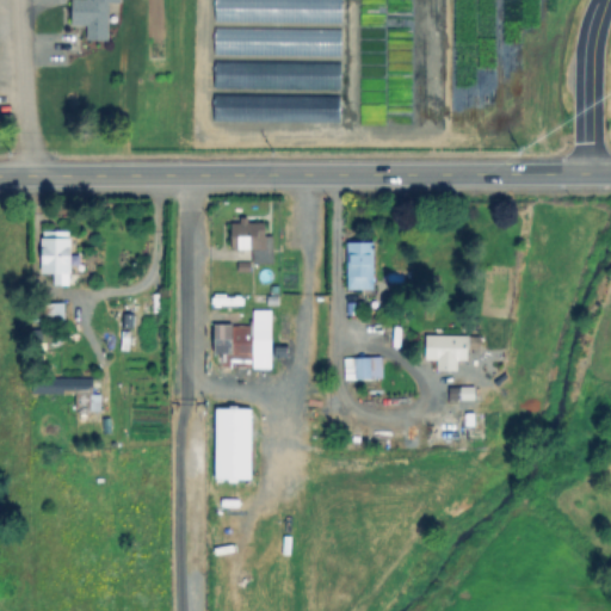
[(123,0),(123,2),(111,2),(111,43),(87,43),(88,20),(73,20),(73,0),(123,0)]
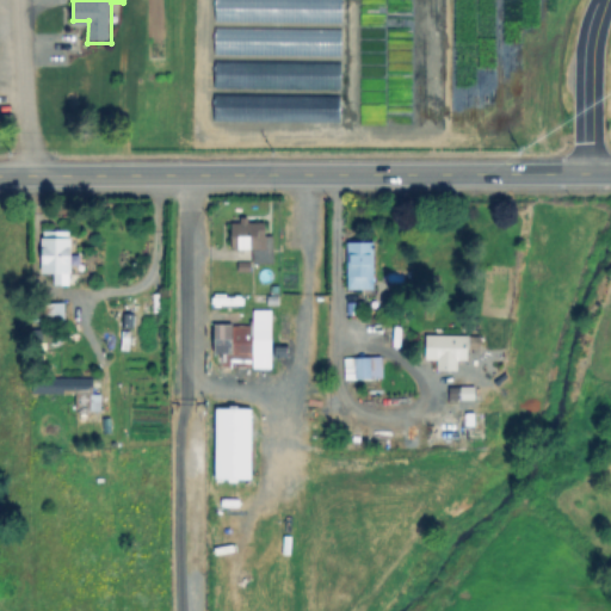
[(273,241),(273,265),(253,265),(253,246),(232,246),(232,220),(263,220),(263,241),(273,241)]
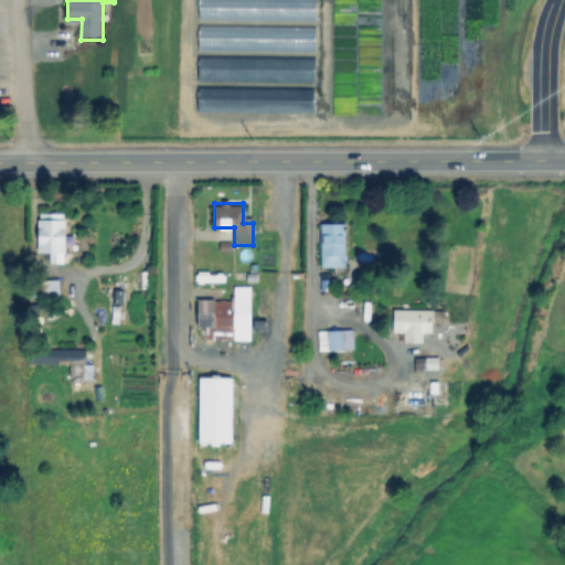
[(67,217),(67,254),(41,254),(41,216),(67,217)]
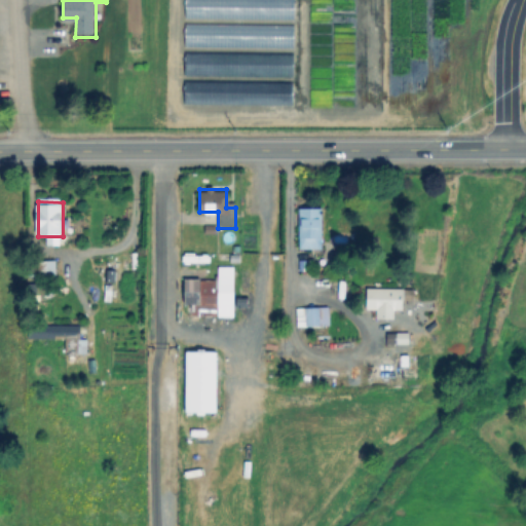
[(318,209),(297,209),(297,251),(318,251),(318,209)]
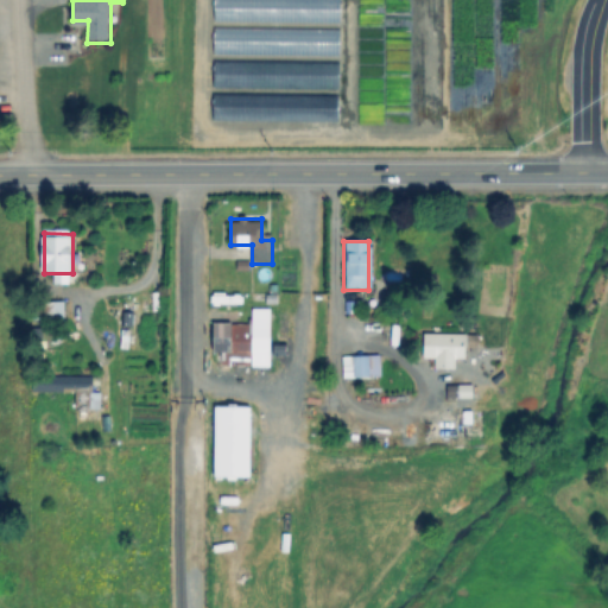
[(37,321),(35,303),(65,299),(68,317),(37,321)]
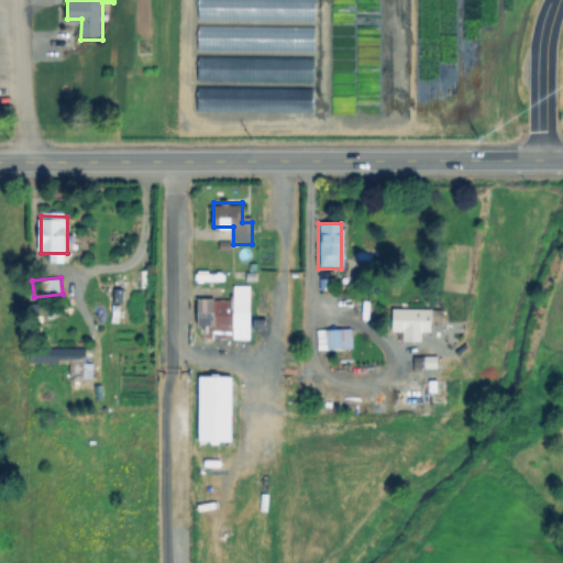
[(252,285),(252,337),(206,337),(206,324),(197,324),(197,297),(216,297),(216,300),(232,300),(232,284),(252,285)]
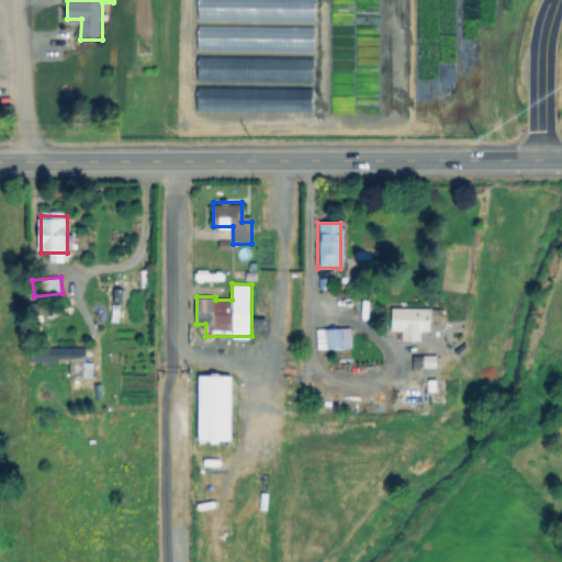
[(389,333),(400,333),(400,341),(420,341),(420,333),(435,333),(435,310),(390,310),(389,333)]
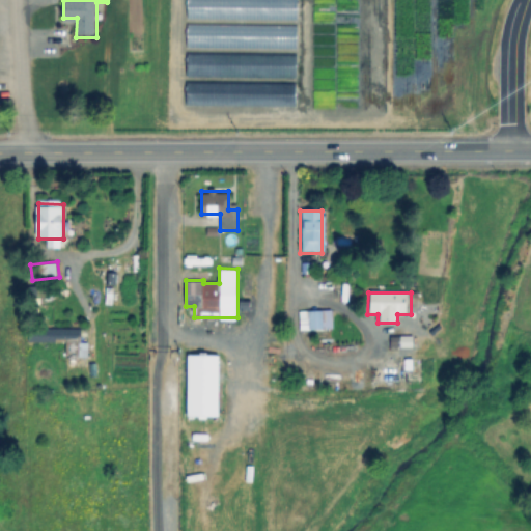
[(298,310),(298,329),(330,328),(330,309),(298,310)]
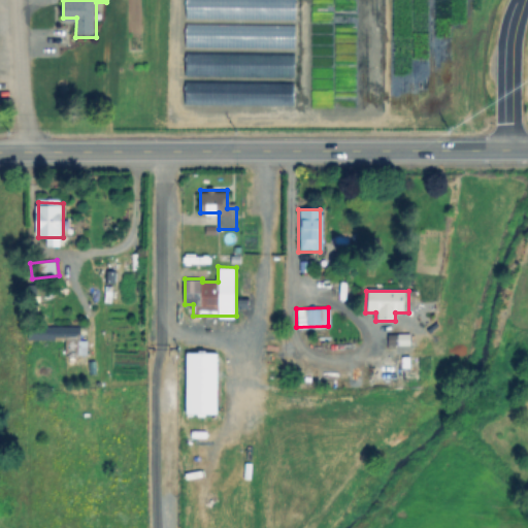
[(91,339),(90,356),(66,355),(66,339),(32,339),(32,327),(81,328),(81,339),(91,339)]
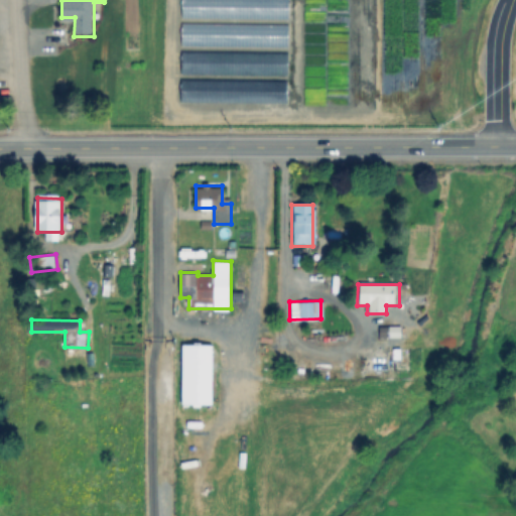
[(361,374),(399,374),(399,350),(387,350),(387,340),(361,340),(361,374)]
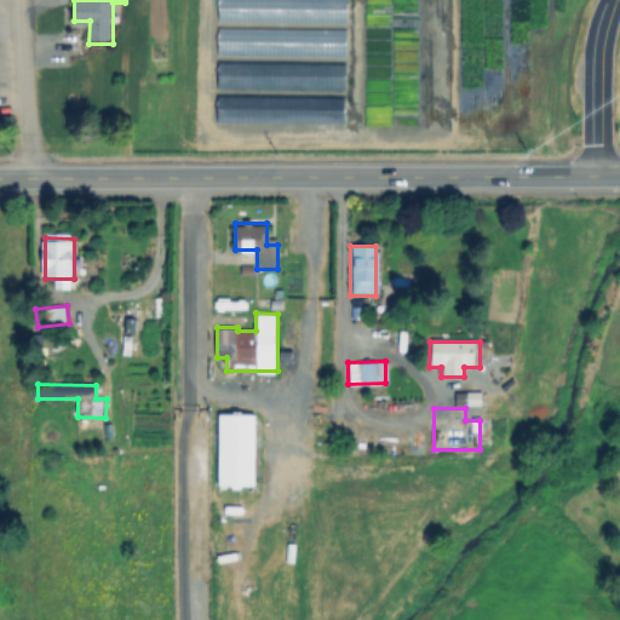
[(257,415),(257,486),(219,486),(220,415),(257,415)]
